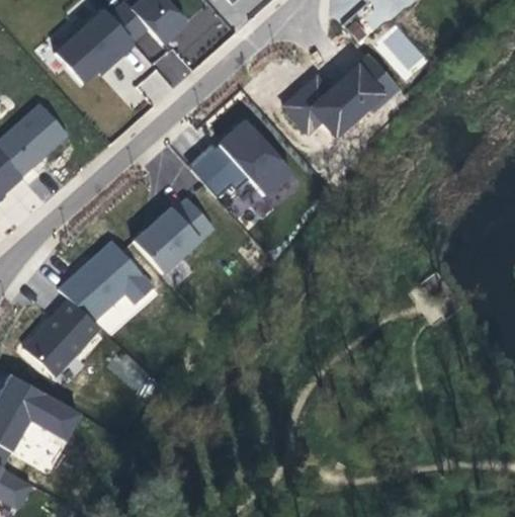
[(164,45),(188,22),(168,0),(141,0),(133,8),(126,1),(110,15),(134,40),(149,27),(164,45)]
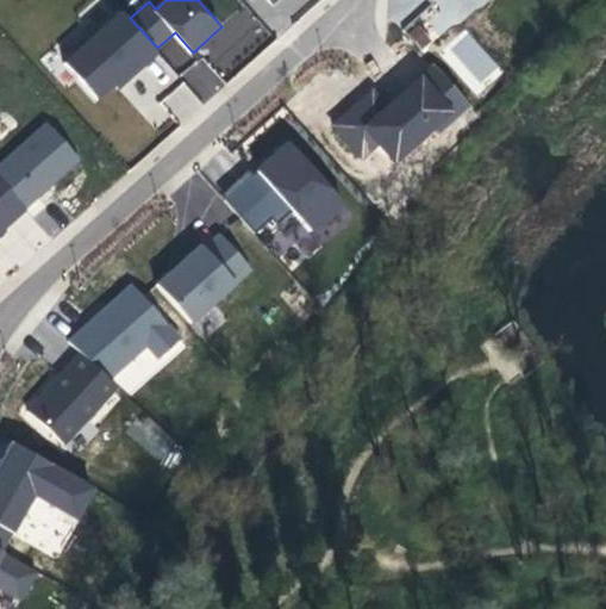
[(447,17),(451,12),(439,0),(408,30),(426,49),(453,23),(447,17)]
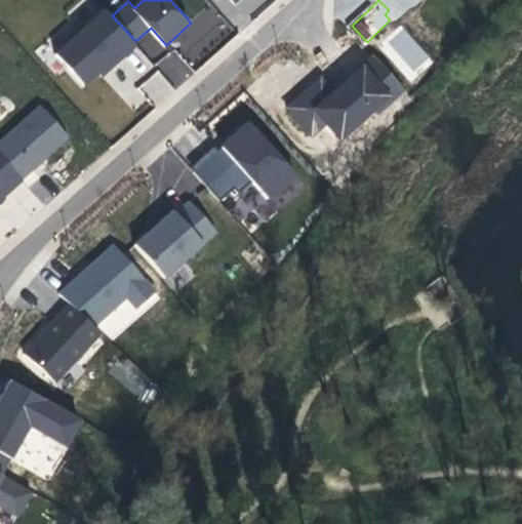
[(84,83),(99,70),(109,62),(113,67),(137,44),(135,41),(112,15),(107,9),(57,53),(84,83)]
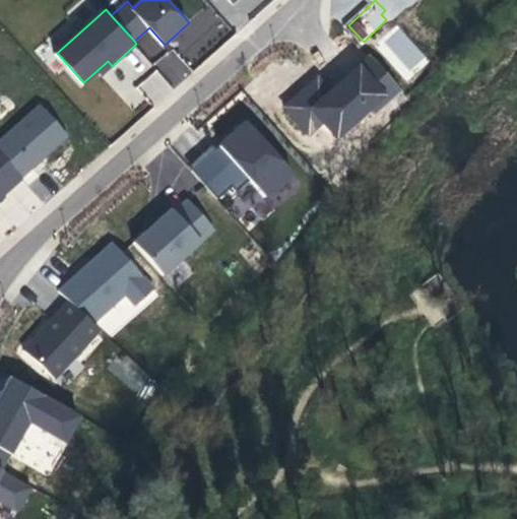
[(379,44),(409,79),(432,60),(401,24),(379,44)]
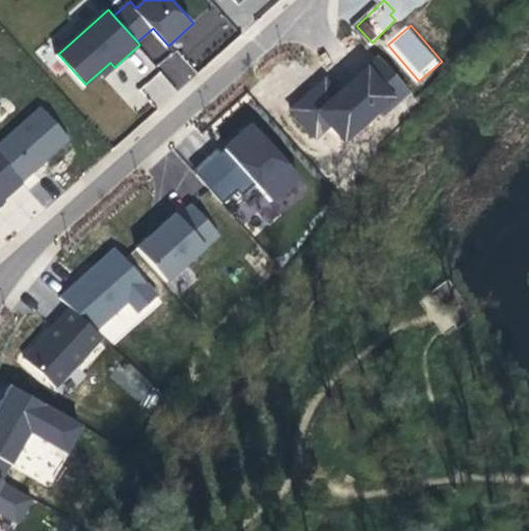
[(333,98),(320,84),(292,108),(318,136),(331,125),(345,139),(379,111),(384,115),(413,91),(380,55),(333,98)]
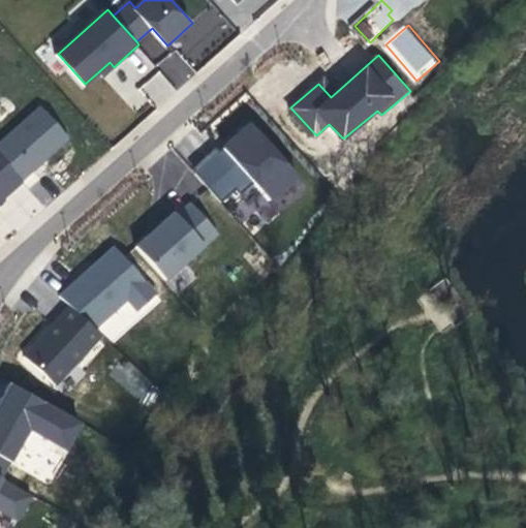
[(110,62),(100,70),(104,75),(114,67),(110,62)]
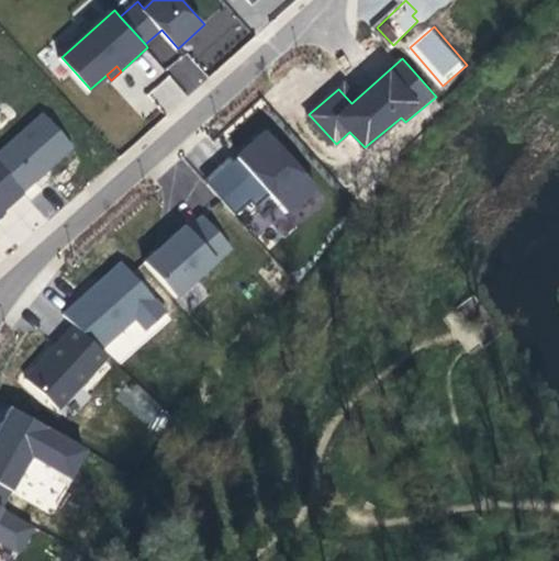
[(45,111),(0,150),(0,161),(26,191),(76,146),(45,111)]
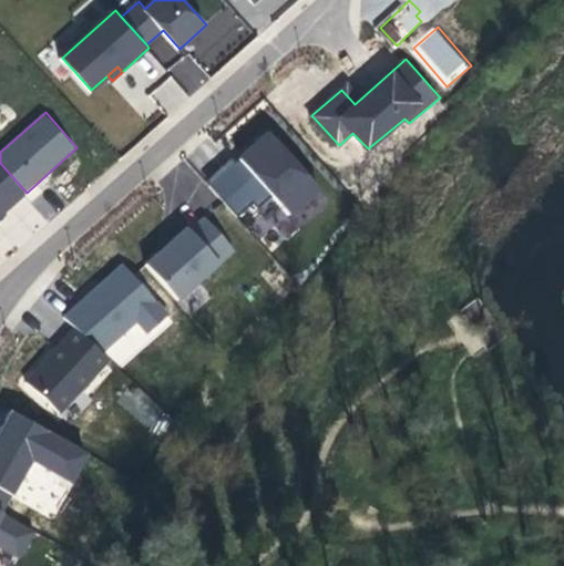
[(235,212),(250,198),(259,208),(274,195),(290,214),(320,187),(270,132),(237,161),(234,157),(223,166),(226,171),(211,185),(235,212)]
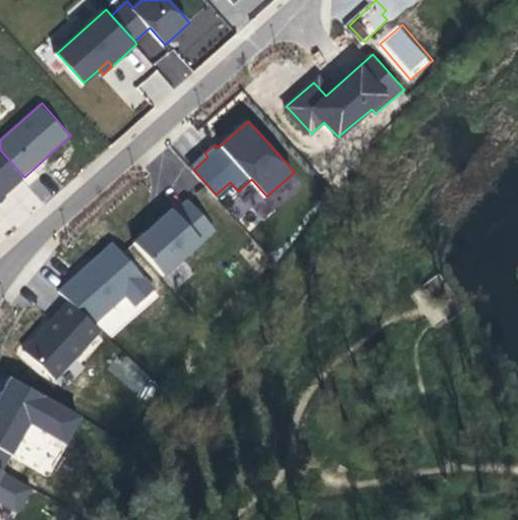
[(0,198),(24,177),(0,150),(0,198)]
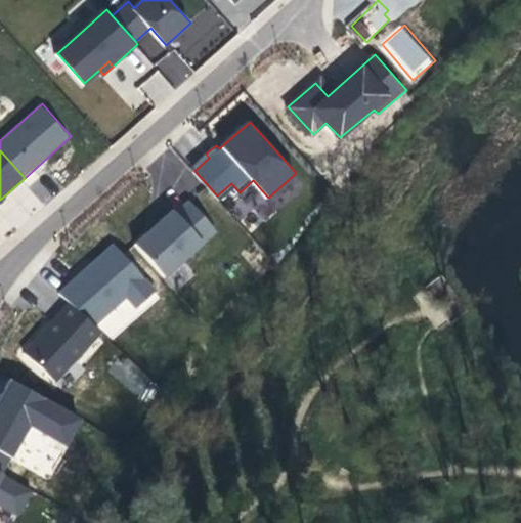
[(209,158),(206,154),(191,167),(194,171),(209,158)]
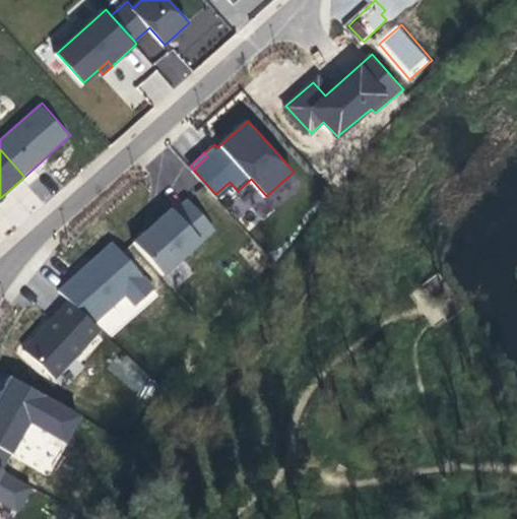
[(135,242),(165,274),(216,229),(189,198),(176,210),(173,207),(162,217),(162,222),(151,232),(146,231),(135,242)]
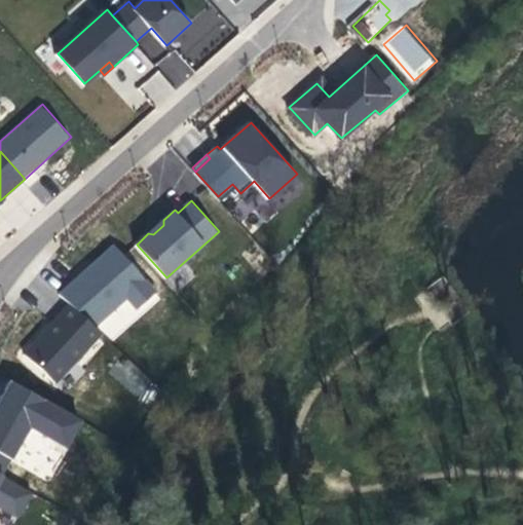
[(163,220),(148,233),(153,234),(163,225),(163,220)]
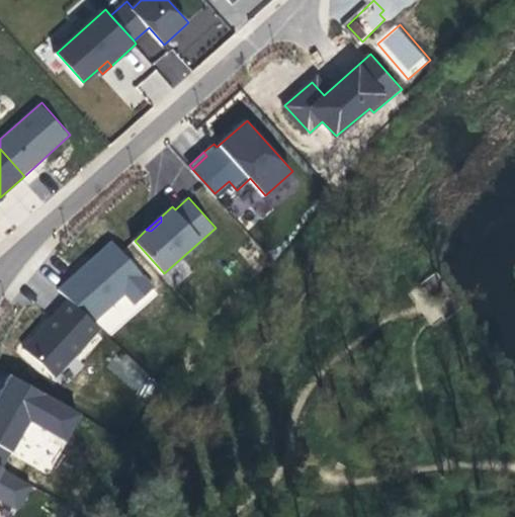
[(71,299),(94,321),(125,292),(136,304),(155,286),(114,241),(96,257),(99,260),(92,266),(89,262),(60,288),(71,299)]
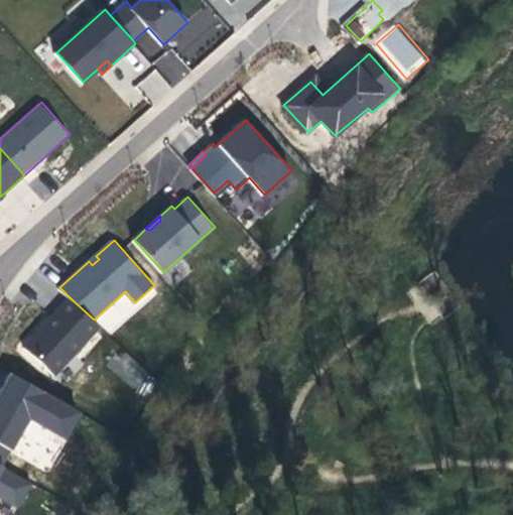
[(96,256),(89,261),(92,265),(99,259),(96,256)]
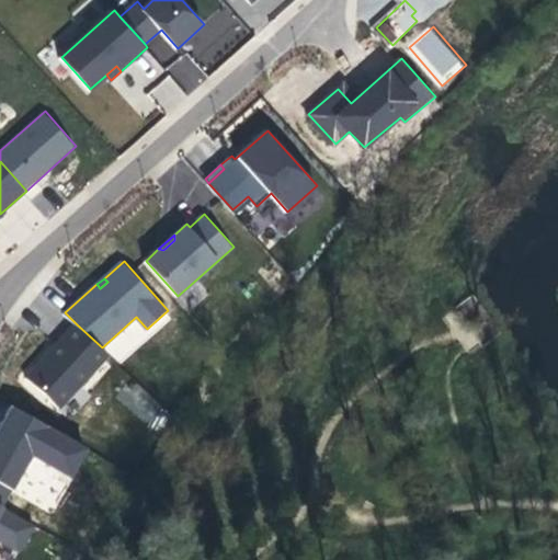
[(102,347),(77,324),(27,377),(60,408),(110,354),(102,347)]
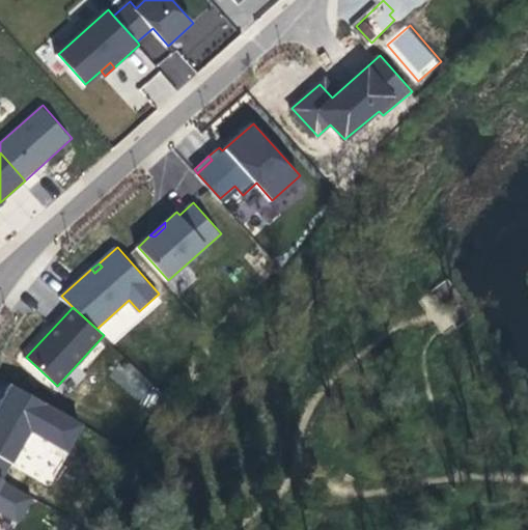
[(112,378),(149,405),(163,387),(124,360),(112,378)]
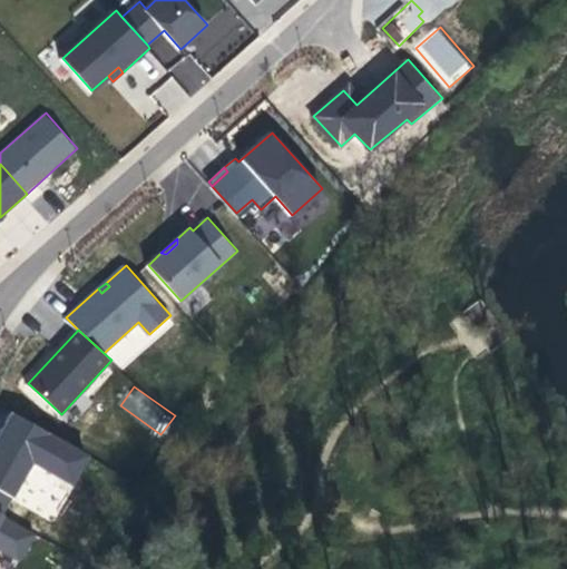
[(87,453),(11,411),(0,431),(0,441),(32,460),(71,481),(87,453)]
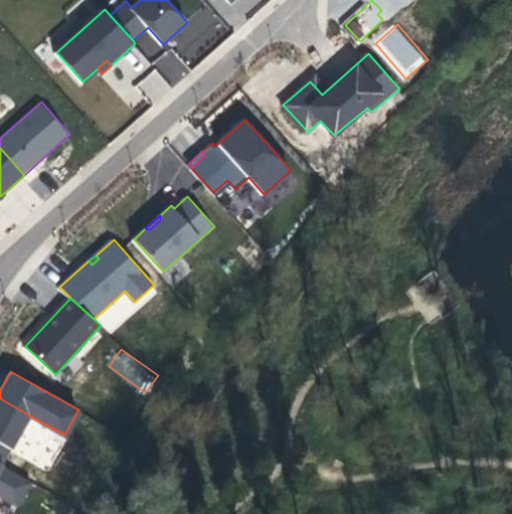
[(0,441),(11,447),(29,415),(0,398),(0,441)]
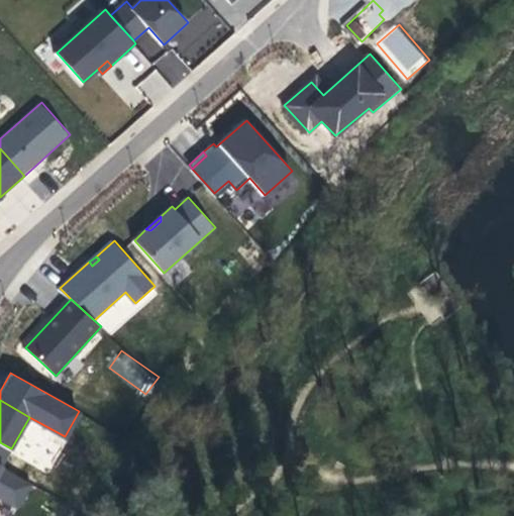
[(32,483),(0,463),(0,496),(19,507),(32,483)]
